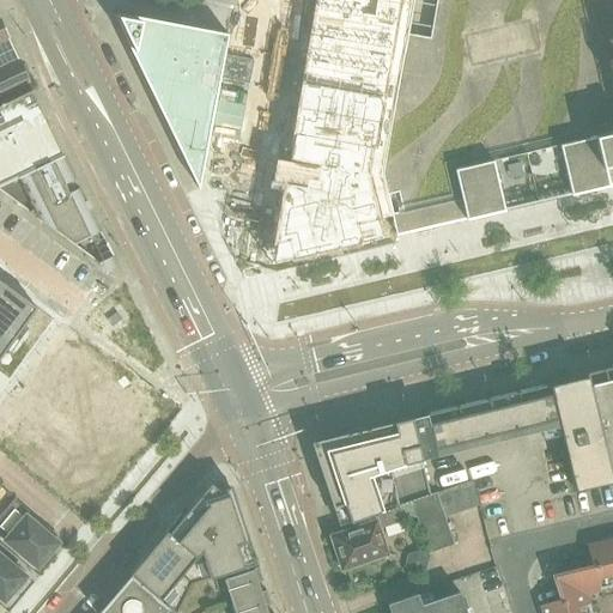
[(269,260),(268,265),(271,263),(291,259),(293,259),(314,254),(316,253),(337,248),(338,248),(358,243),(360,243),(370,241),(380,238),(382,237),(396,235),(396,234),(395,234),(395,231),(392,216),(381,173),(402,50),(406,34),(412,0),(315,0),(289,156),(289,157),(284,182),(284,184),(281,195),(281,196),(279,207),(279,210),(277,220),(277,223),(275,234),(274,235),(273,243),(269,260)]
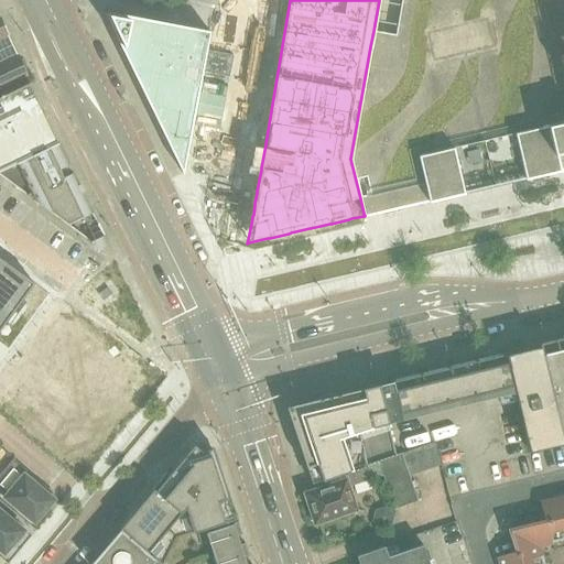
[(560,170),(555,152),(563,150),(563,0),(400,0),(392,50),(370,46),(350,159),(360,198),(423,183),(427,201),(463,193),(459,175),(520,161),(524,179),(560,170)]
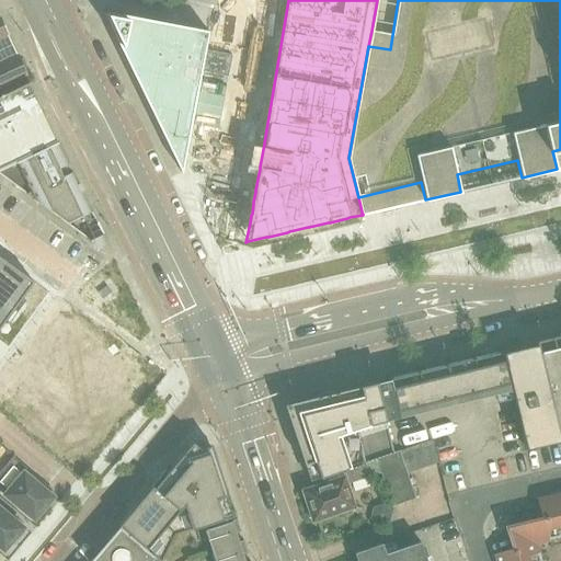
[(208,31),(102,10),(181,172),(208,31)]
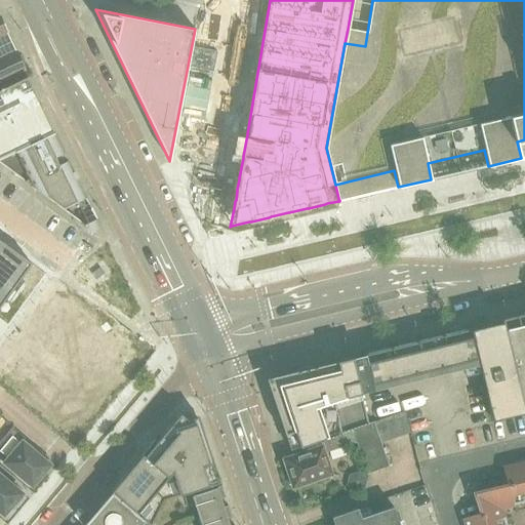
[(0,55),(14,48),(5,31),(0,33),(0,55)]
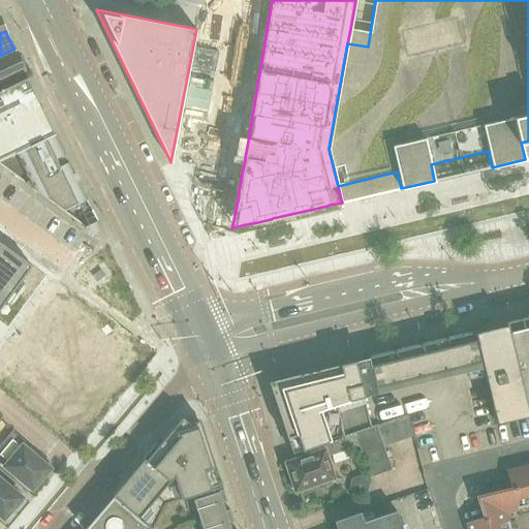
[(0,82),(24,70),(14,49),(0,56),(0,82)]
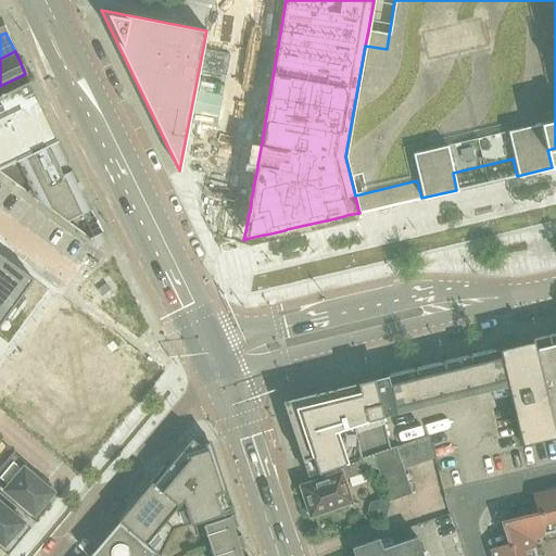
[(28,80),(0,93),(0,166),(57,139),(28,80)]
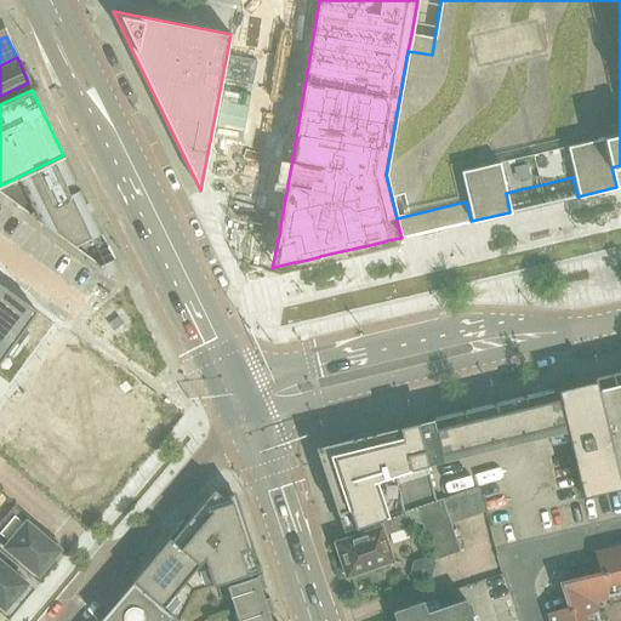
[(110,274),(112,273),(117,269),(118,268),(63,155),(0,186),(0,192),(108,273),(110,274)]
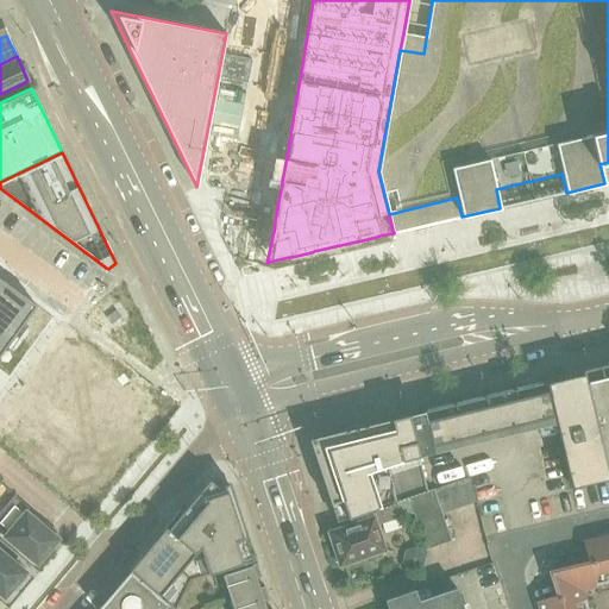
[(0,353),(5,346),(23,322),(36,305),(0,278),(0,353)]
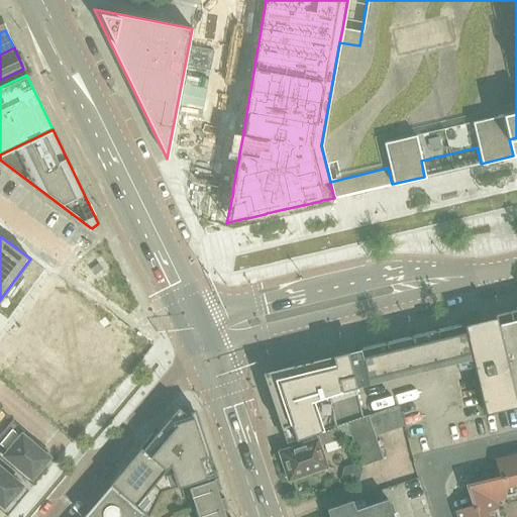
[(49,276),(26,307),(45,321),(69,290),(49,276)]
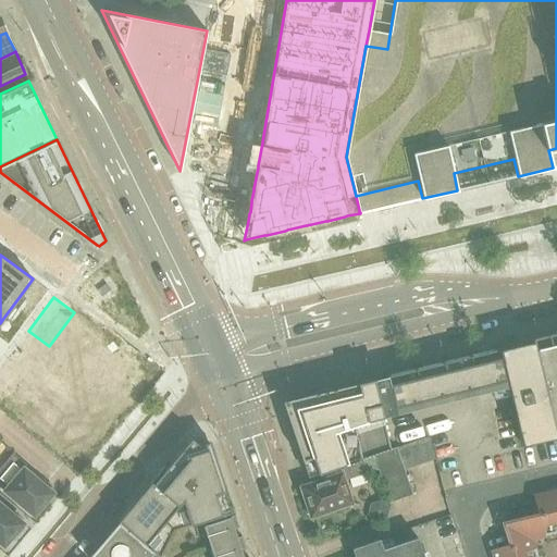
[(74,312),(49,346),(69,360),(94,326),(74,312)]
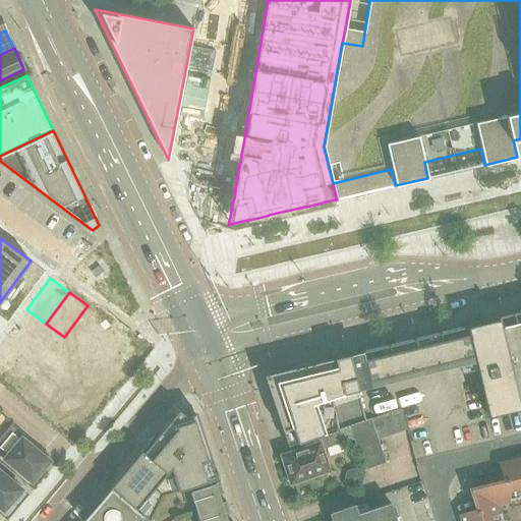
[(88,305),(64,337),(83,351),(107,320),(88,305)]
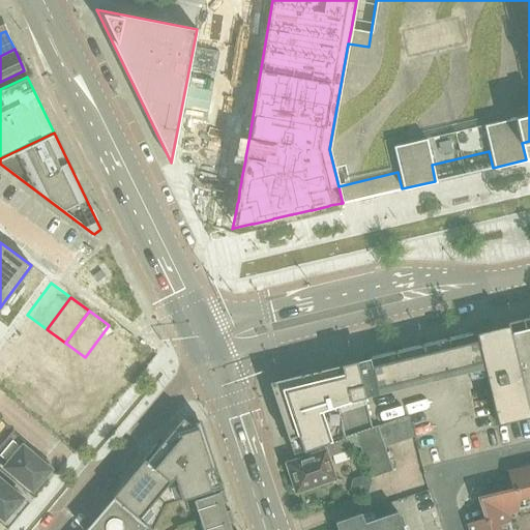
[(507,325),(528,412),(529,416),(529,418),(529,417),(529,315),(506,322),(506,324),(507,325)]
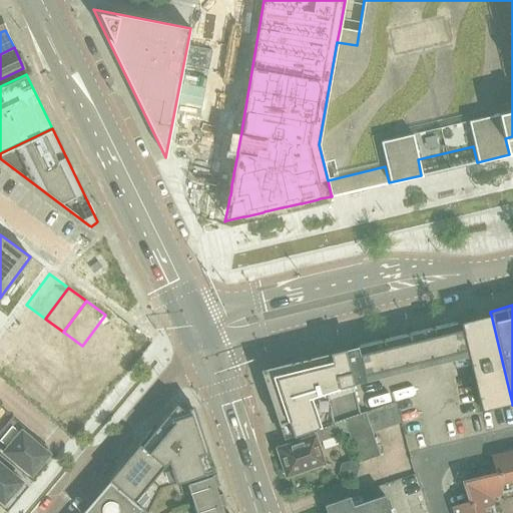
[(82,346),(81,348),(92,356),(119,379),(121,377),(130,365),(127,363),(130,359),(136,357),(147,342),(117,320),(113,324),(106,319),(109,314),(107,313),(105,315),(82,346)]
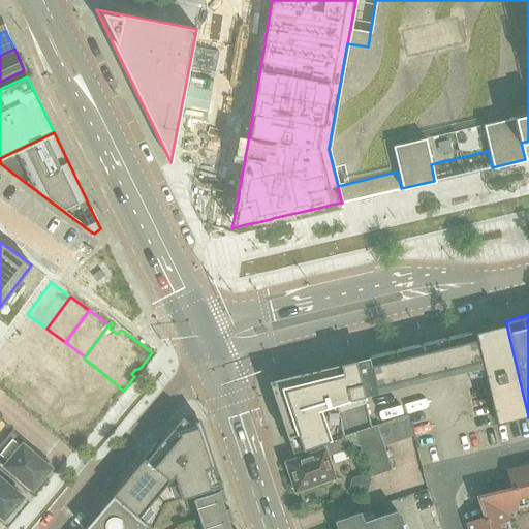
[(505,421),(528,415),(527,411),(506,324),(480,331),(481,336),(477,337),(476,337),(474,337),(480,361),(496,423),(505,421)]
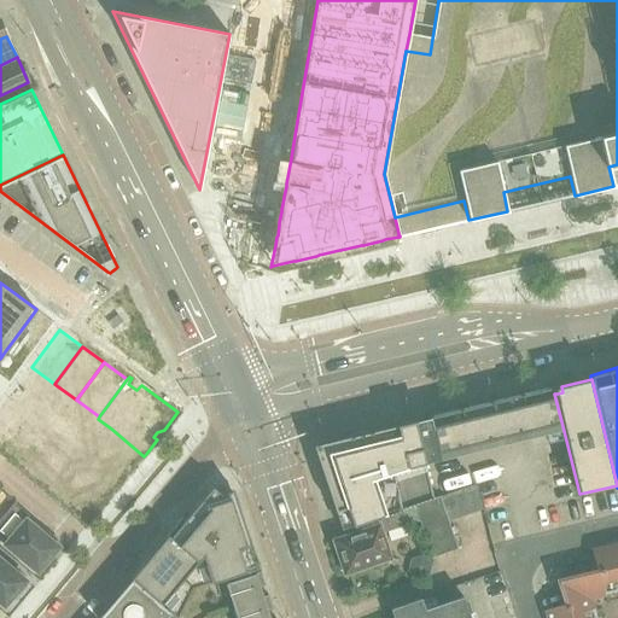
[(554,394),(553,386),(415,420),(426,462),(438,459),(437,452),(561,421),(554,394)]
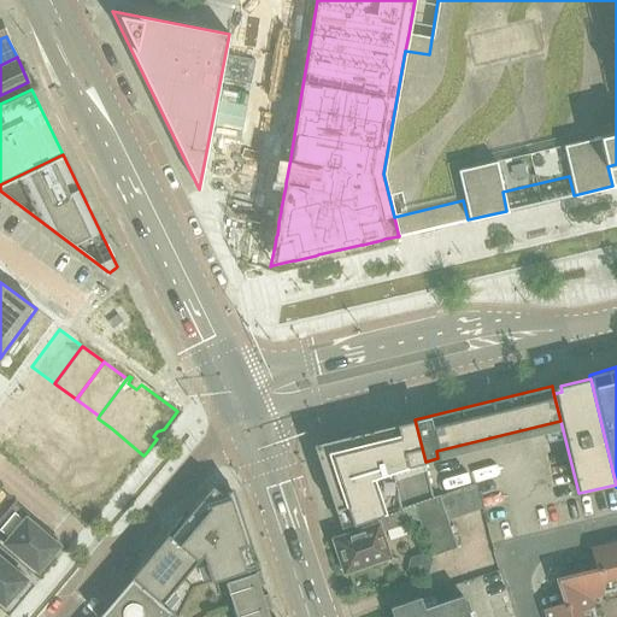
[(341,529),(364,521),(411,505),(433,498),(424,462),(425,462),(415,419),(413,419),(398,424),(398,423),(312,444),(341,529)]
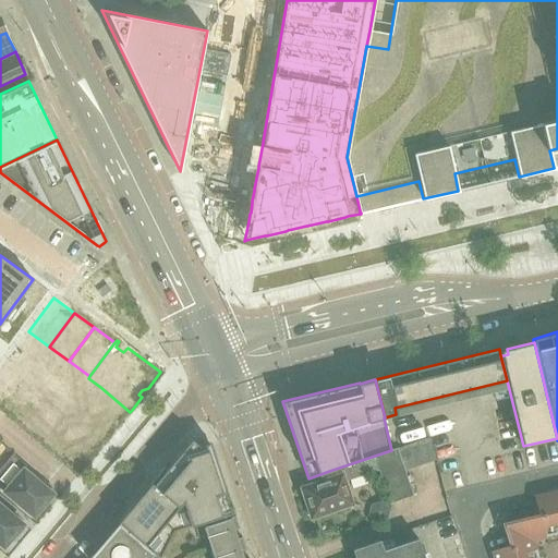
[(95,393),(83,408),(112,433),(113,432),(123,421),(130,412),(100,387),(95,393)]
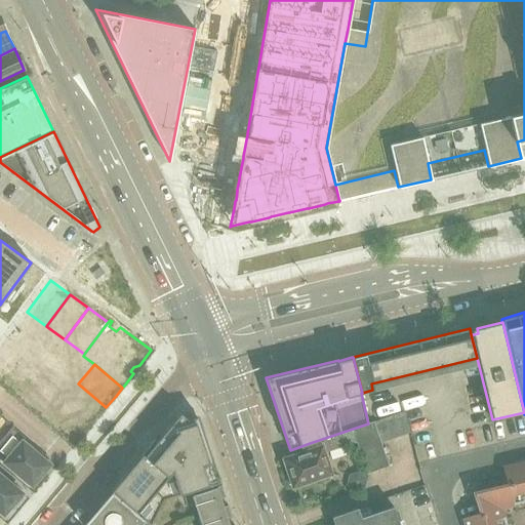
[(374,421),(381,442),(410,433),(403,412),(374,421)]
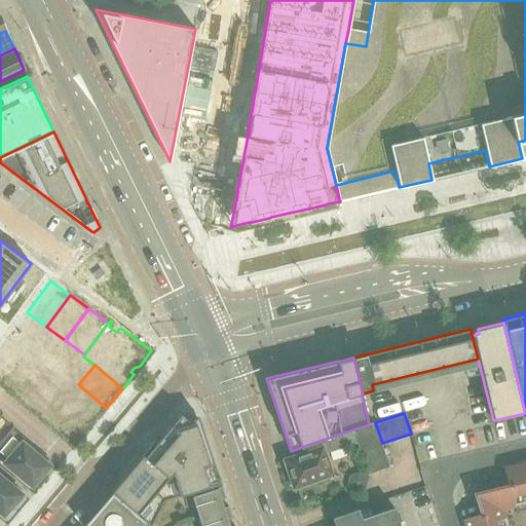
[(151,525),(164,501),(220,483),(198,416),(188,420),(180,414),(162,436),(160,435),(111,492),(112,493),(149,525),(151,525)]
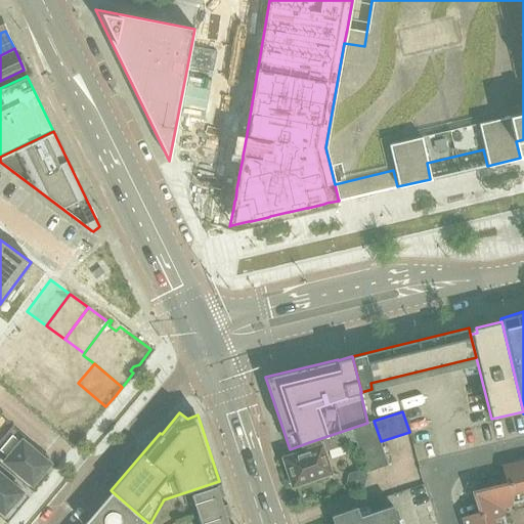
[(290,449),(279,452),(284,462),(282,463),(282,464),(284,463),(287,462),(288,467),(285,468),(285,469),(286,469),(291,486),(322,475),(329,473),(323,456),(326,455),(324,450),(345,444),(352,441),(356,440),(358,448),(365,469),(388,461),(381,441),(374,421),(367,423),(349,429),(309,442),(290,449)]
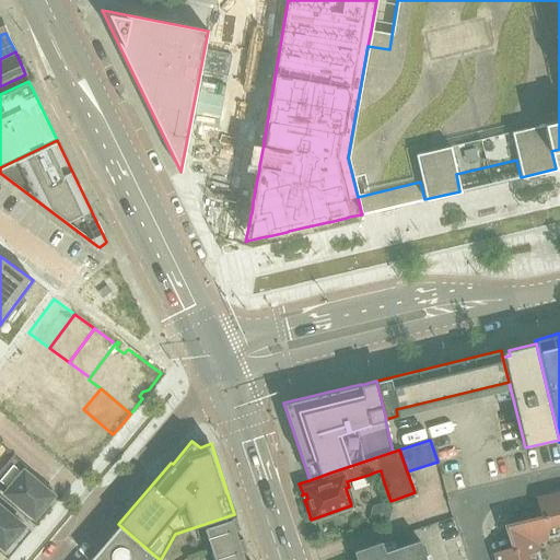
[(25,467),(13,456),(0,471),(0,490),(34,518),(54,496),(50,493),(54,490),(41,480),(38,482),(36,481),(37,480),(36,479),(35,480),(28,475),(30,474),(30,473),(28,474),(23,469),(25,467)]
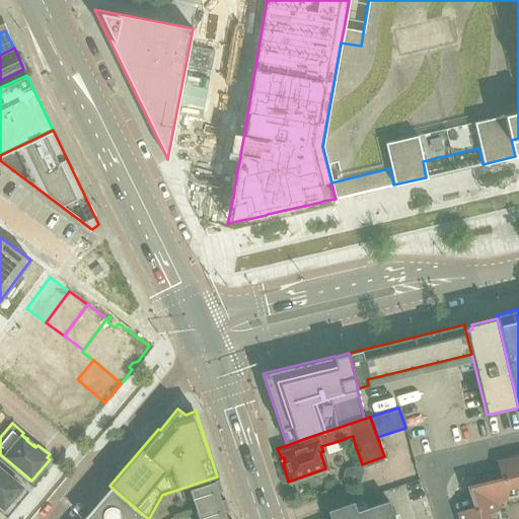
[(489,479),(493,501),(495,502),(518,496),(518,454),(498,459),(501,473),(488,476),(489,479)]
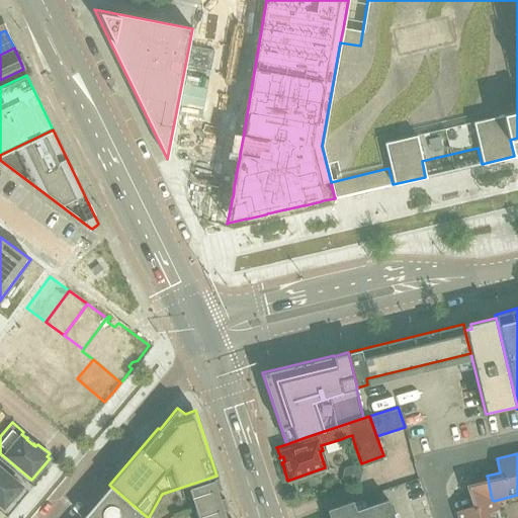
[(0,505),(3,508),(10,500),(12,502),(22,491),(20,489),(21,487),(0,467),(0,505)]
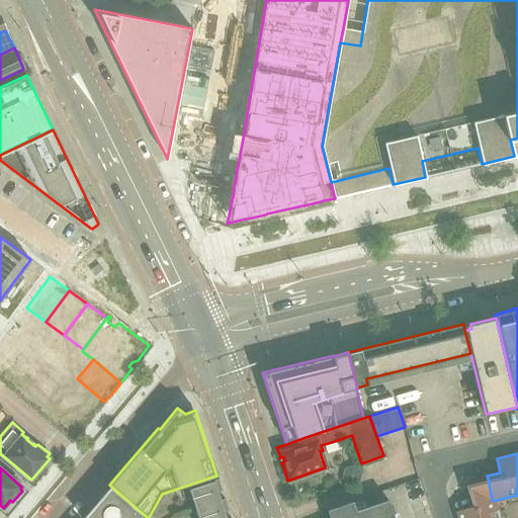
[(188,489),(195,509),(225,499),(220,500),(218,493),(223,491),(219,479),(188,489)]
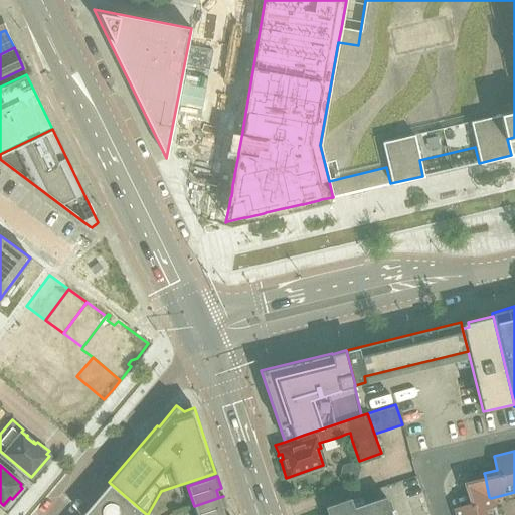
[(496,514),(491,498),(489,497),(485,476),(484,477),(485,479),(473,482),(468,491),(472,503),(453,509),(454,514),(496,514)]
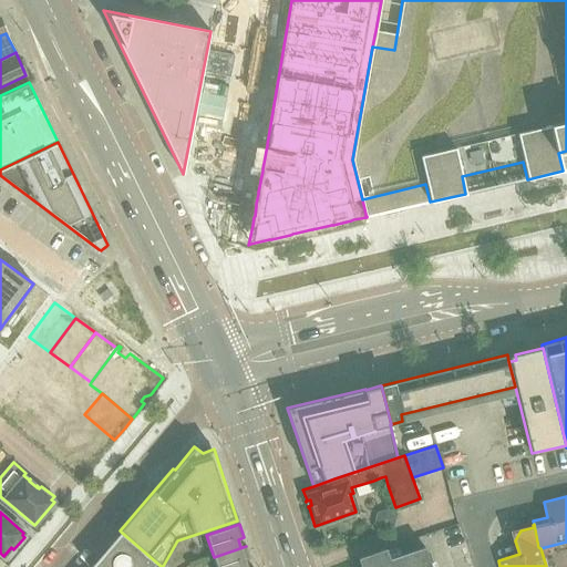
[(105,549),(89,566),(161,566),(121,532),(119,534),(105,549)]
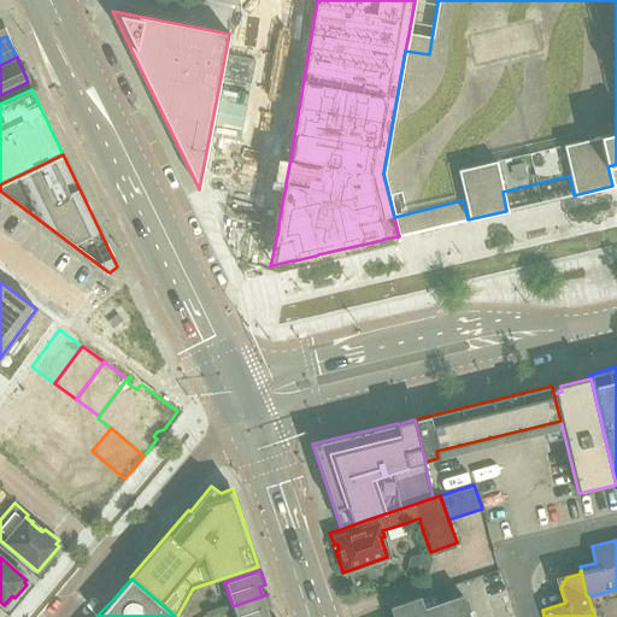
[(272,607),(268,594),(233,606),(235,616),(269,616),(266,610),(272,607)]
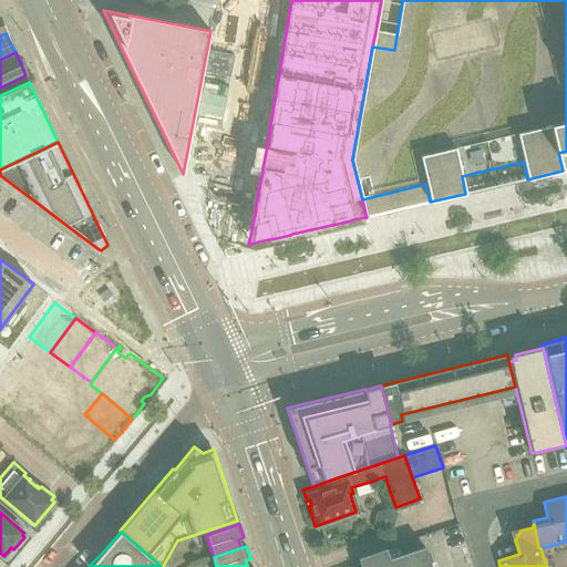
[(431,566),(424,547),(397,556),(397,557),(389,559),(385,548),(358,558),(360,566),(431,566)]
